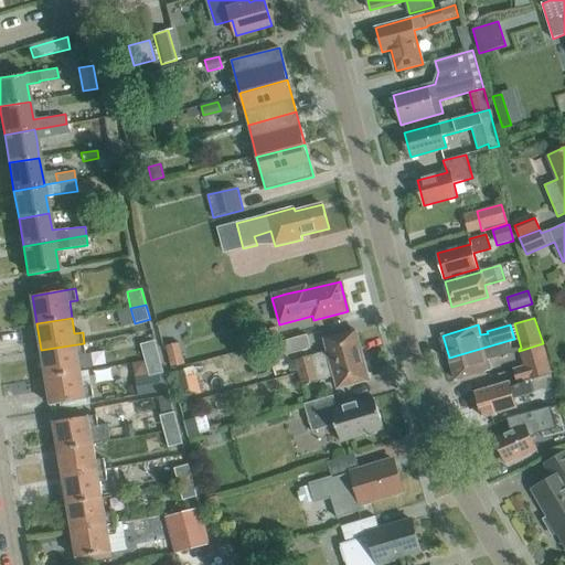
[(278,326),(241,333),(244,347),(281,338),(278,326)]
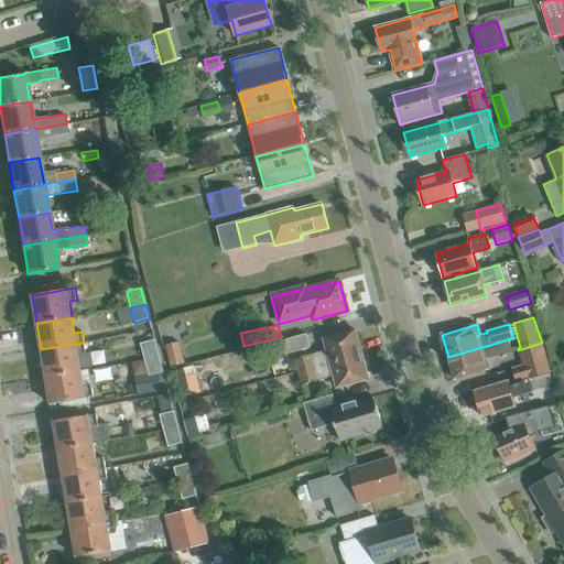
[(294,359),(299,371),(361,355),(355,329),(324,338),(327,350),(294,359)]
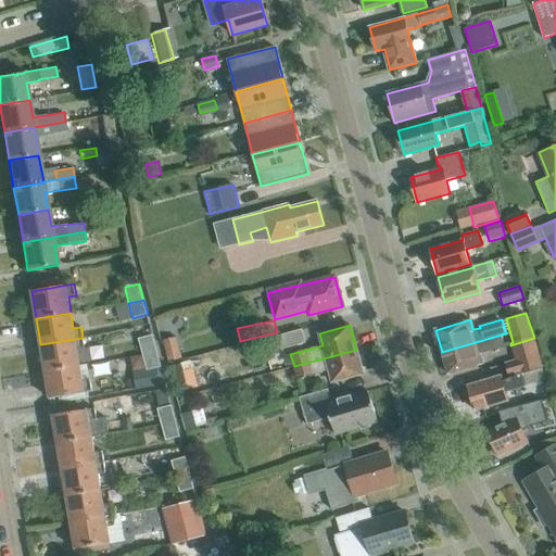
[(306,342),(302,329),(276,336),(279,350),(306,342)]
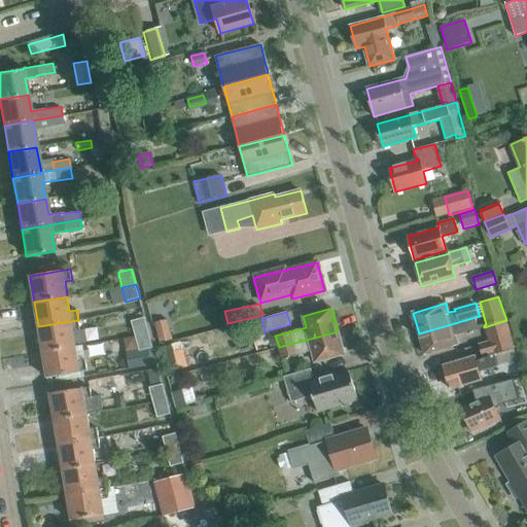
[(458,345),(455,336),(479,328),(476,317),(419,334),(425,354),(458,345)]
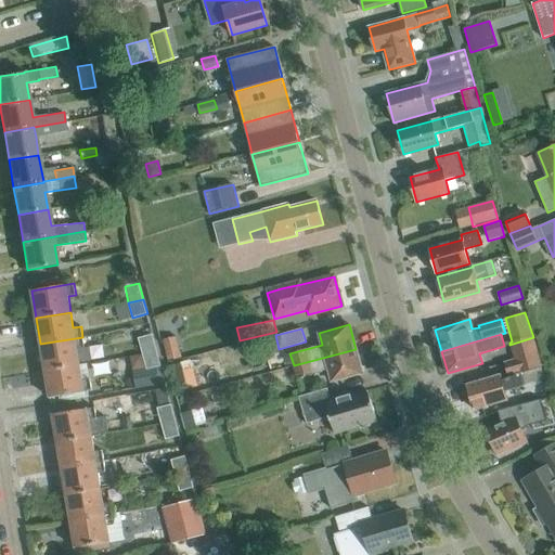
[(157,351),(153,335),(138,338),(142,353),(157,351)]
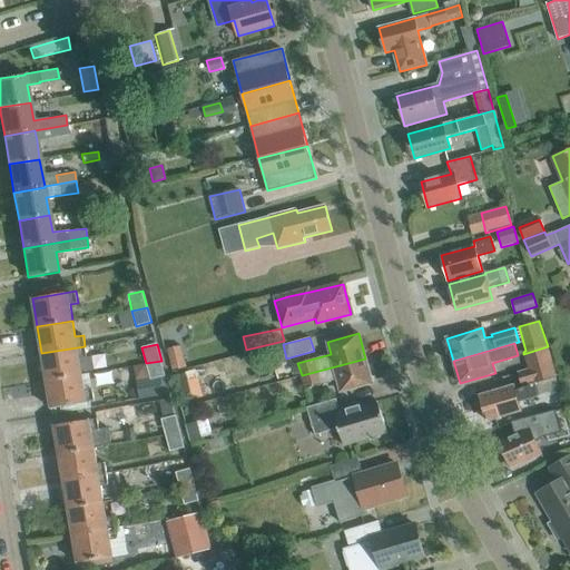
[(173,370),(186,366),(180,344),(167,349),(173,370)]
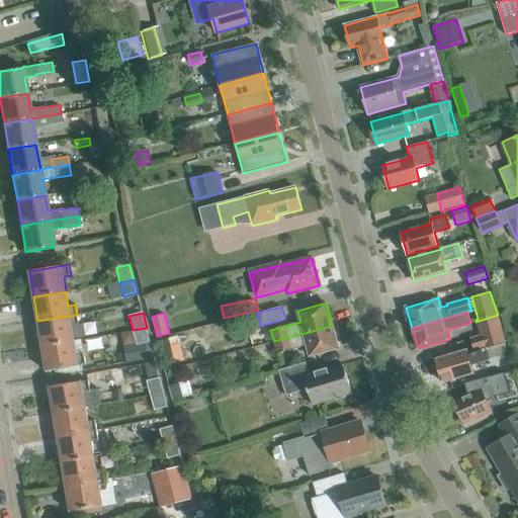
[(79,325),(77,315),(37,321),(41,346),(74,340),(72,326),(79,325)]
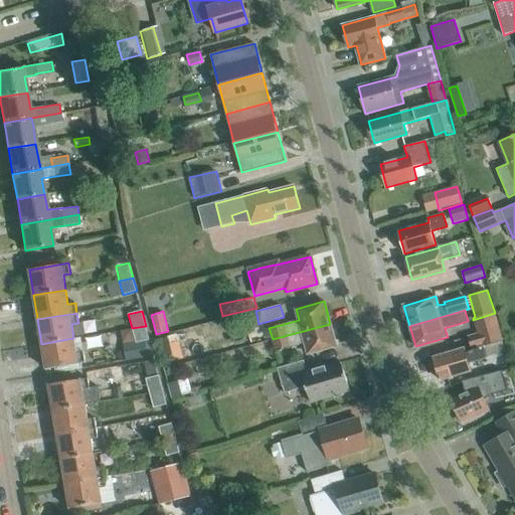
[(499,327),(495,313),(473,320),(477,334),(499,327)]
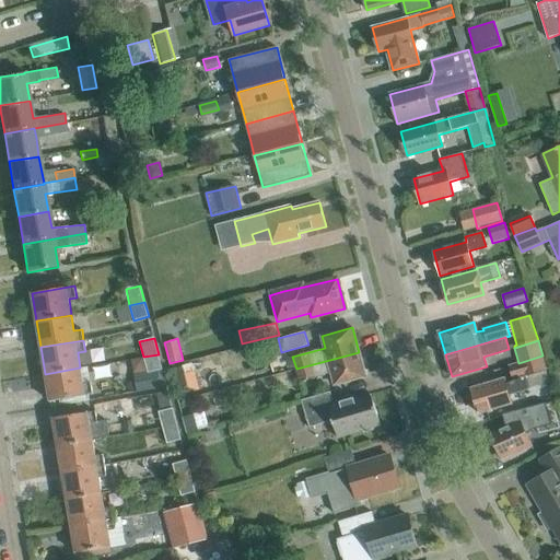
[(365,376),(359,352),(296,369),(300,382),(331,373),(335,385),(365,376)]
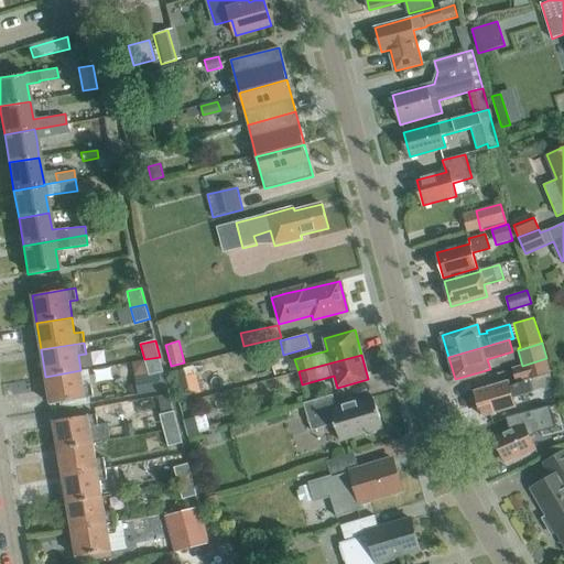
[(164,371),(160,357),(144,359),(149,376),(164,371)]
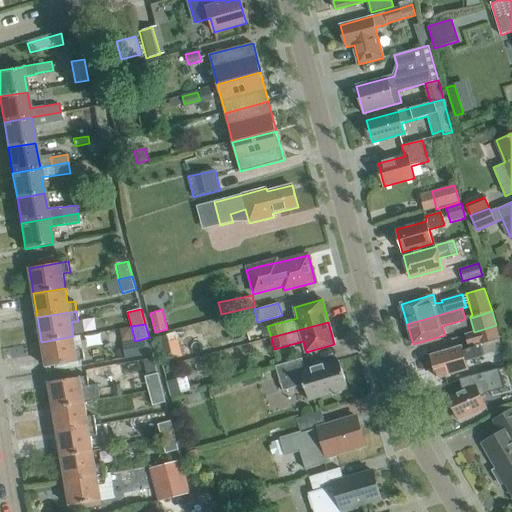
[(500,337),(496,325),(474,332),(465,334),(469,345),(431,355),(437,378),(467,369),(465,362),(485,356),(481,342),(500,337)]
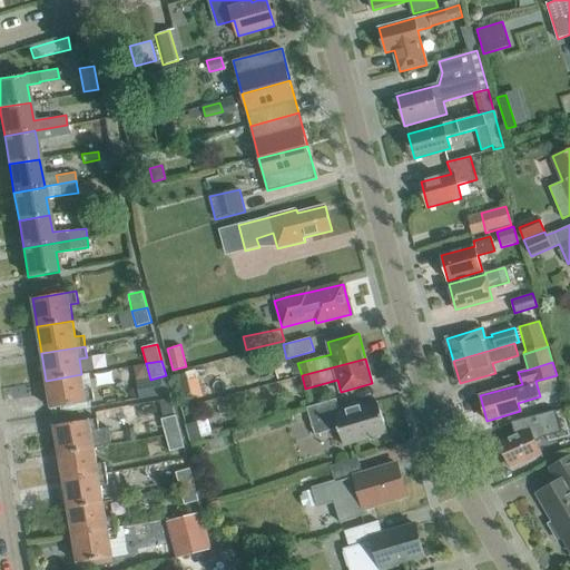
[(146,363),(134,365),(137,382),(150,380),(146,363)]
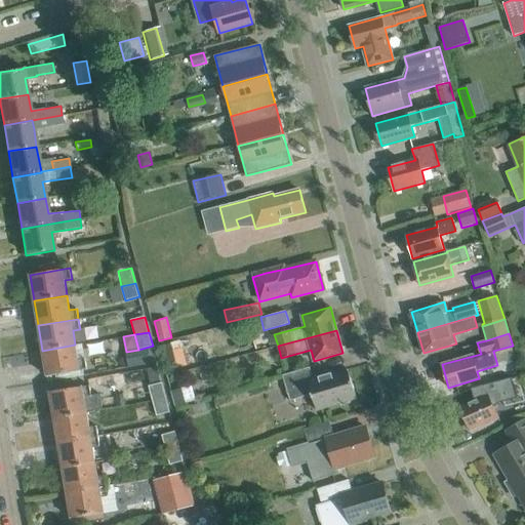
[(161,346),(167,369),(184,365),(176,341),(161,346)]
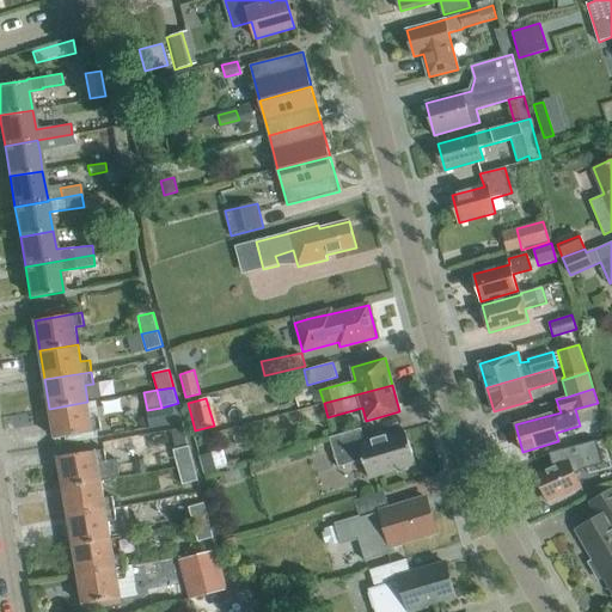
[(91,420),(87,402),(49,409),(54,439),(102,430),(99,417),(91,420)]
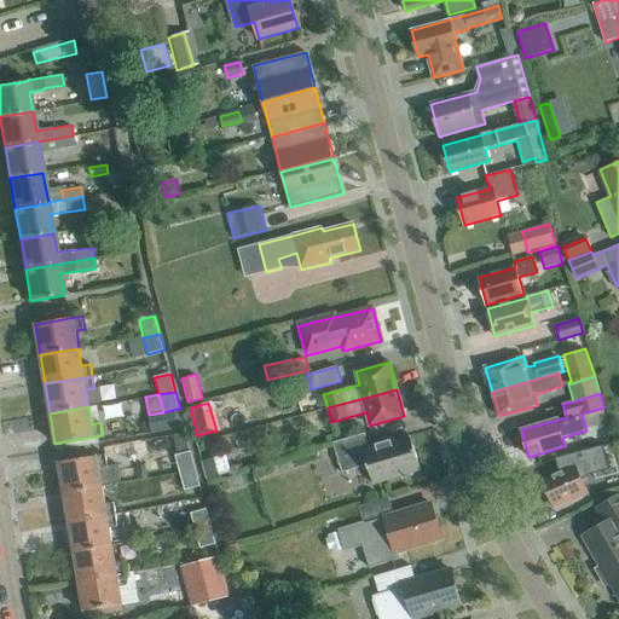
[(178,428),(174,411),(149,415),(151,433),(178,428)]
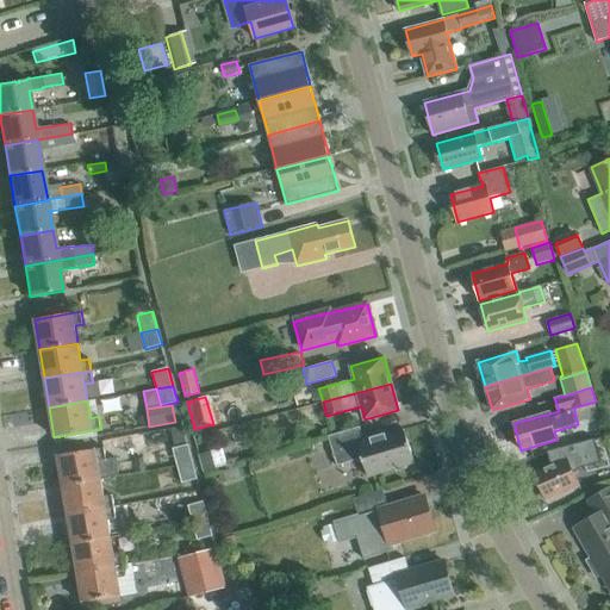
[(405,466),(415,462),(404,429),(386,435),(385,434),(369,437),(371,440),(365,441),(360,427),(328,436),(337,466),(362,459),(368,477),(394,468),(396,472),(406,468),(405,466)]
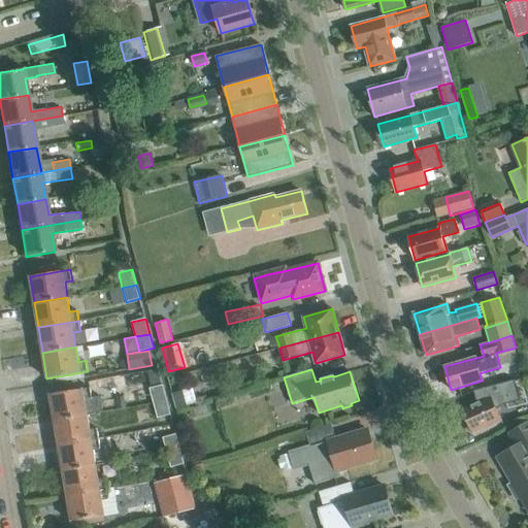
[(167,401),(163,385),(150,388),(154,403),(167,401)]
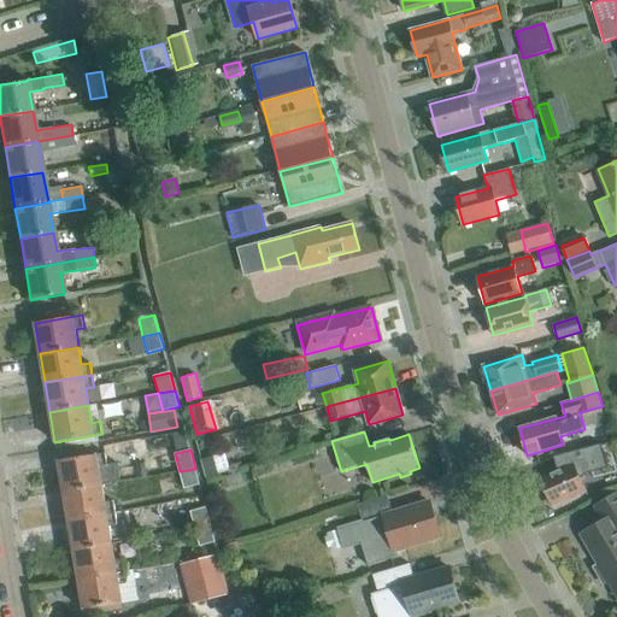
[(105,453),(58,460),(63,491),(101,485),(122,481),(119,465),(107,466),(105,453)]
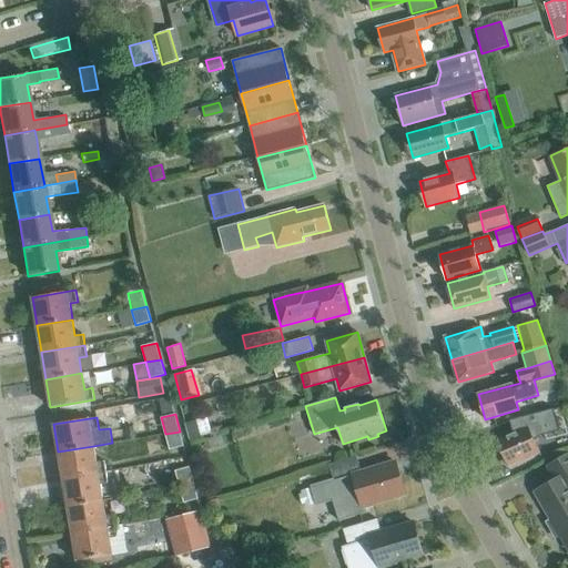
[(189,433),(191,442),(211,435),(206,417),(186,423),(189,433)]
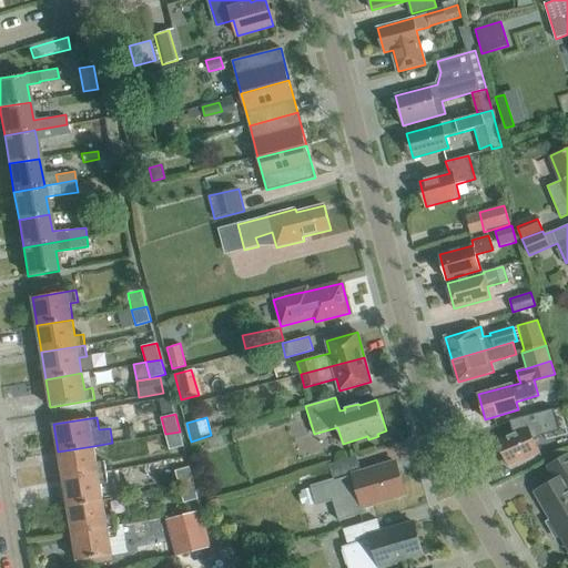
[(533,438),(547,433),(540,417),(526,424),(528,427),(497,440),(503,452),(500,453),(506,464),(507,463),(508,465),(538,452),(533,438)]
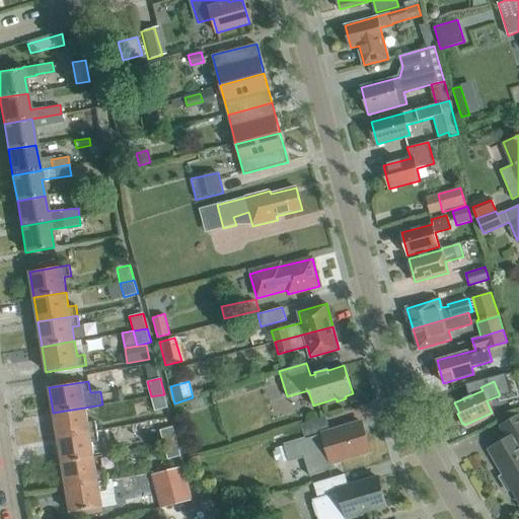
[(167,408),(164,394),(151,396),(155,411),(167,408)]
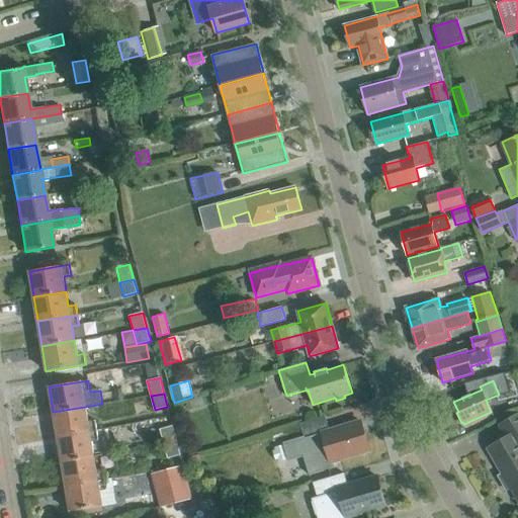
[(204,405),(202,397),(190,400),(192,408),(204,405)]
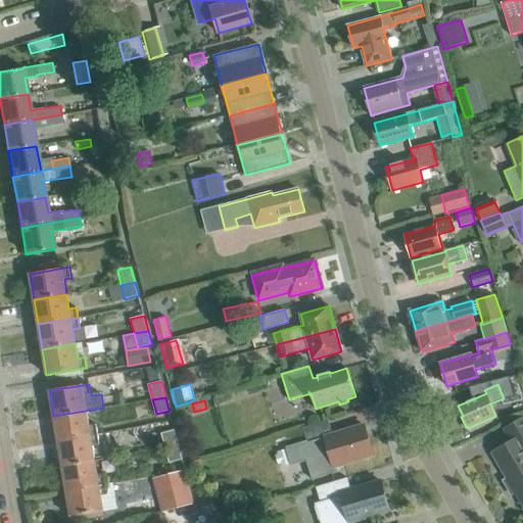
[(89,425),(86,411),(53,416),(58,441),(98,434),(96,424),(89,425)]
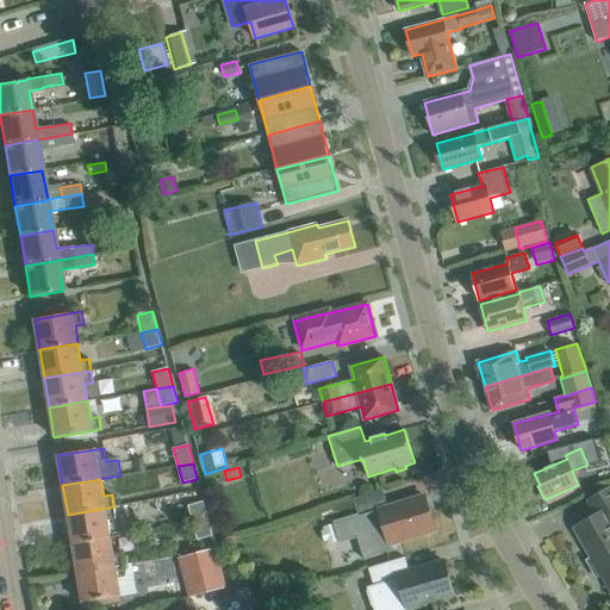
[(609,489),(589,502),(597,516),(576,528),(592,558),(590,560),(599,576),(601,574),(609,589),(609,489)]
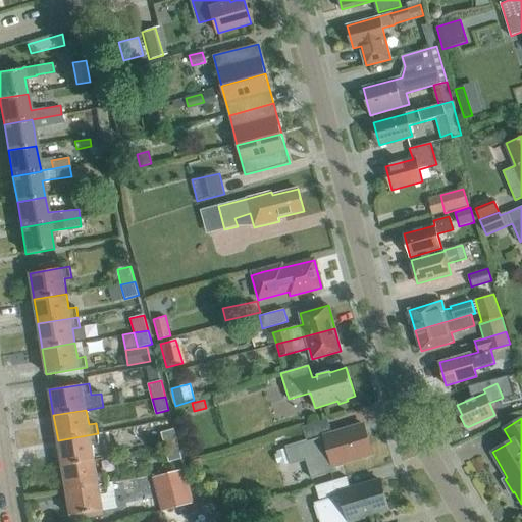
[(327,419),(302,427),(306,440),(284,447),(291,464),(306,460),(312,479),(335,472),(333,465),(372,454),(363,424),(332,434),(327,419)]
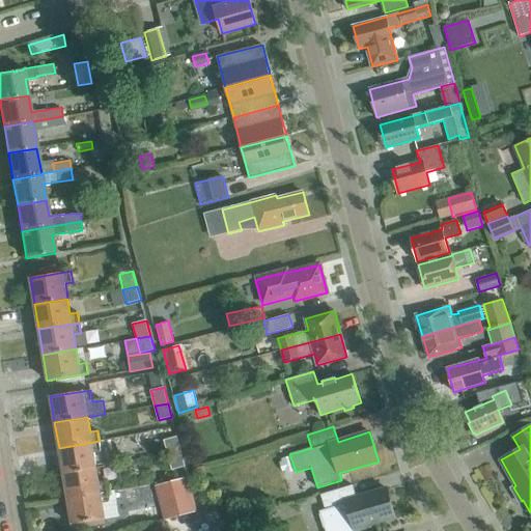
[(182,453),(176,437),(164,441),(168,455),(182,453)]
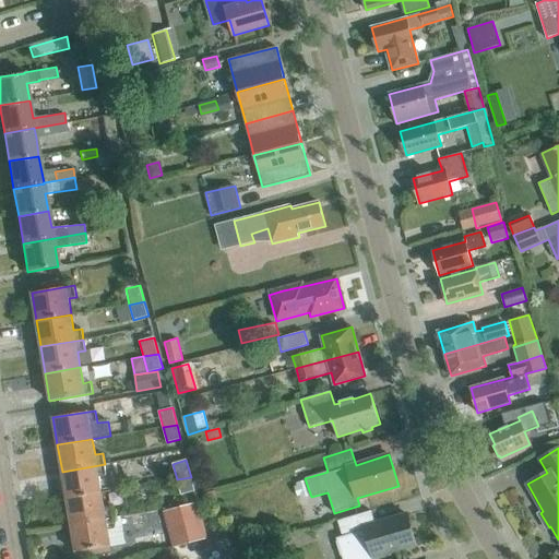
[(107,475),(105,464),(62,472),(67,498),(102,492),(98,476),(107,475)]
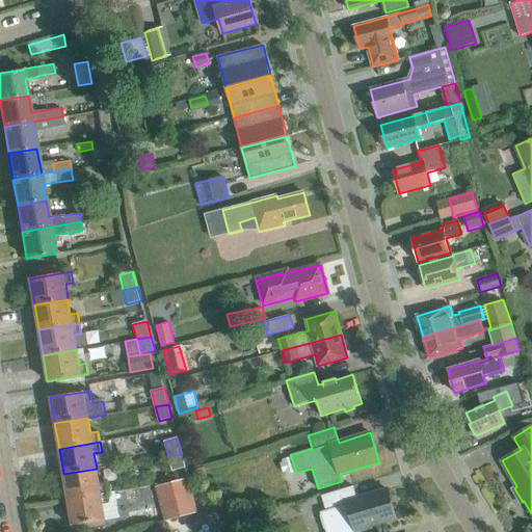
[(185,467),(182,454),(168,456),(173,471),(185,467)]
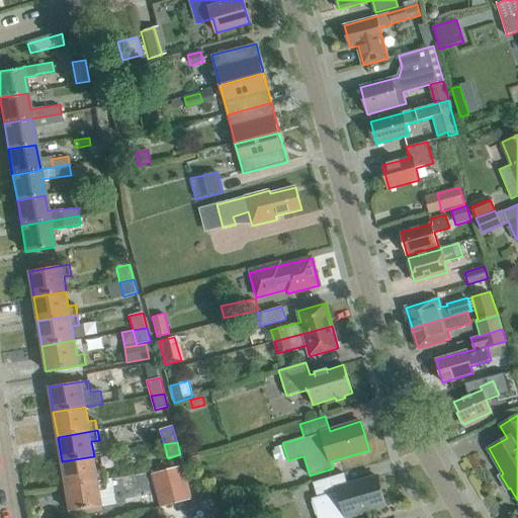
[(189,457),(193,471),(203,469),(199,454),(189,457)]
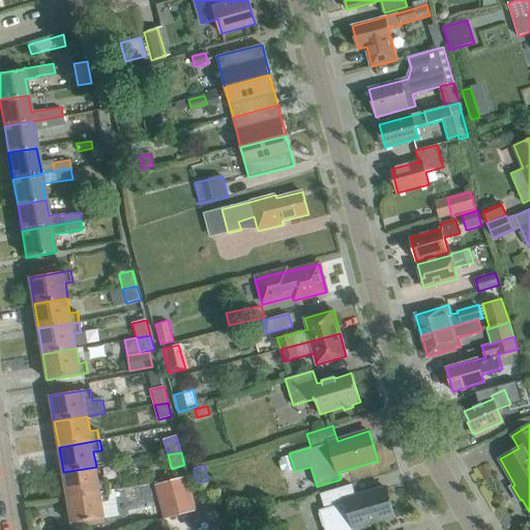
[(98,481),(96,467),(63,472),(67,497),(108,491),(106,479),(98,481)]
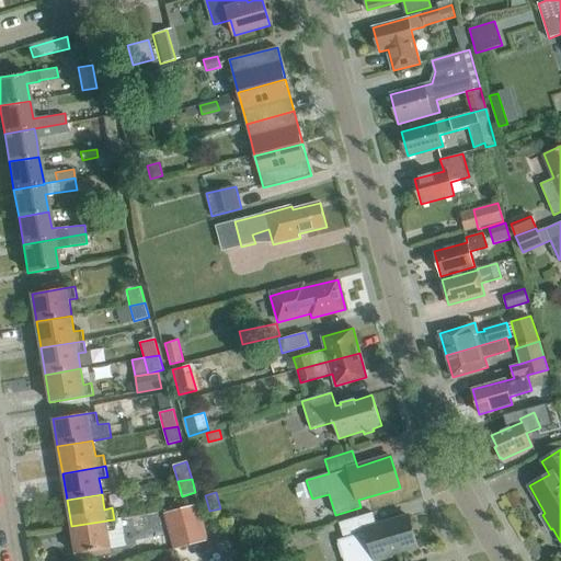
[(205,531),(197,505),(164,514),(173,549),(208,539),(205,531)]
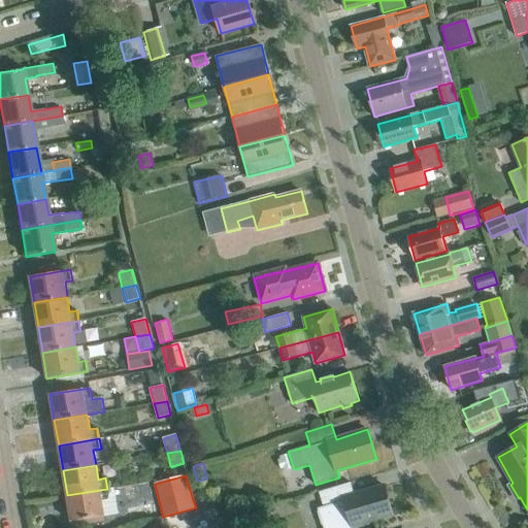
[(319,492),(323,506),(318,508),(323,527),(344,527),(352,526),(393,514),(385,486),(355,495),(351,483),(319,492)]
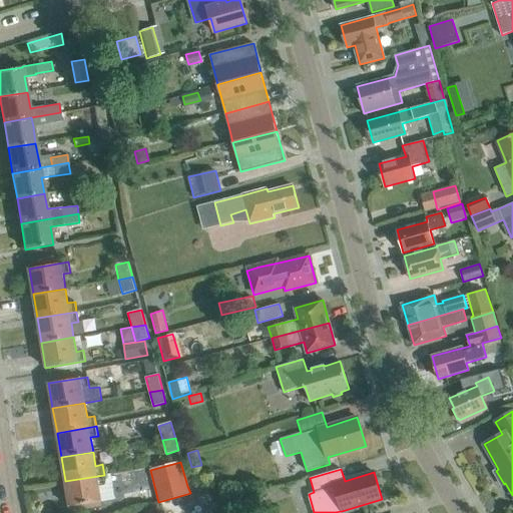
[(111,474),(104,475),(65,481),(69,506),(101,501),(115,499),(111,474)]
